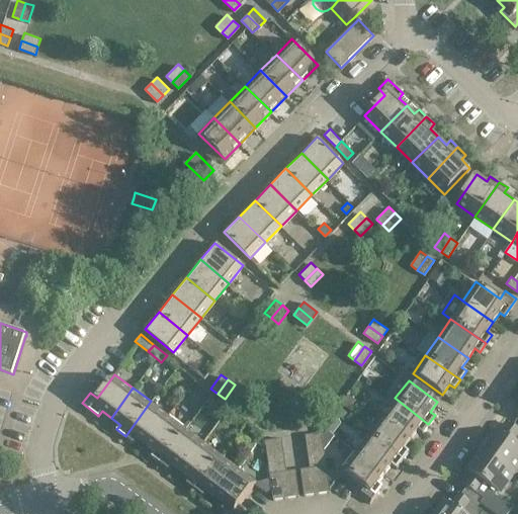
[(347,394),(341,402),(347,407),(353,399),(347,394)]
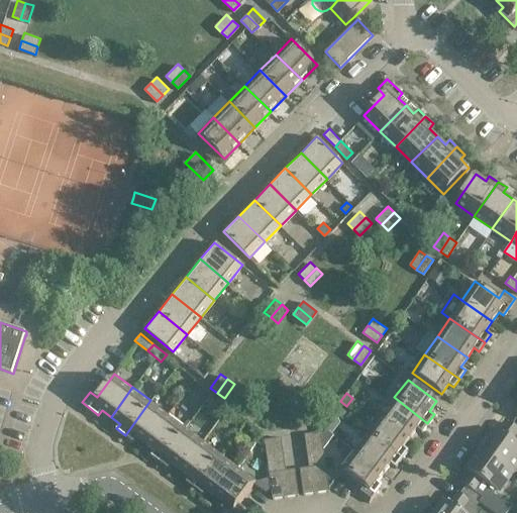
[(427,423),(394,397),(381,414),(410,436),(416,427),(421,431),(427,423)]
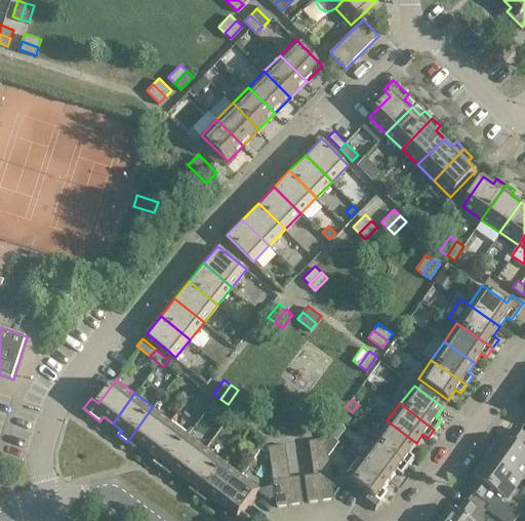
[(170,419),(153,406),(127,442),(135,448),(139,443),(149,450),(170,419)]
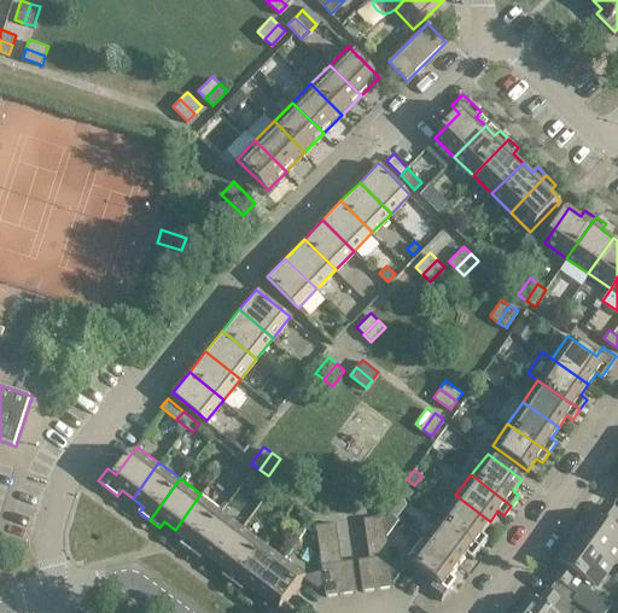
[(222,511),(200,494),(175,530),(186,538),(181,543),(191,550),(222,511)]
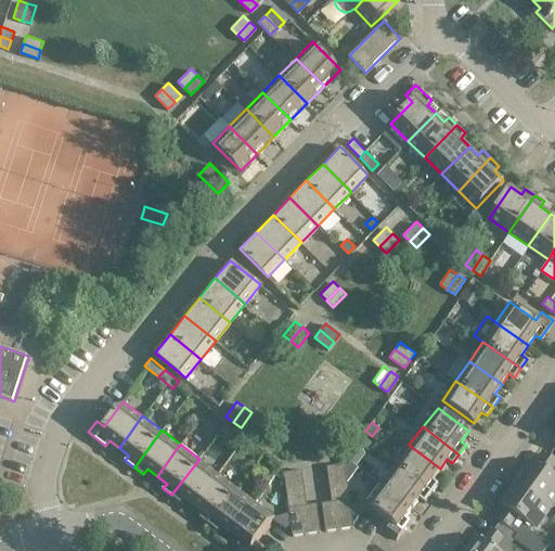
[(355,445),(346,457),(355,464),(364,452),(355,445)]
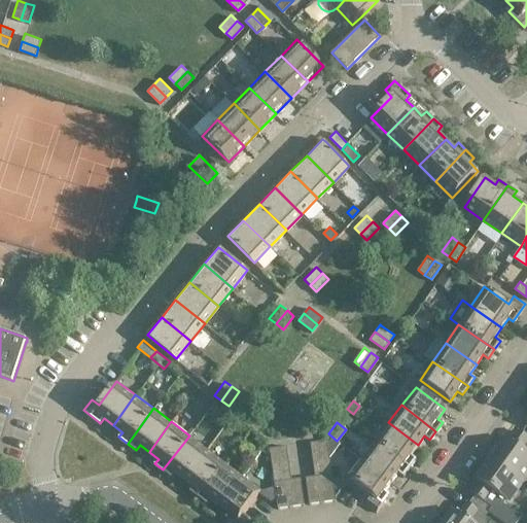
[(418,445),(388,422),(381,432),(375,427),(369,436),(410,466),(416,458),(411,454),(418,445)]
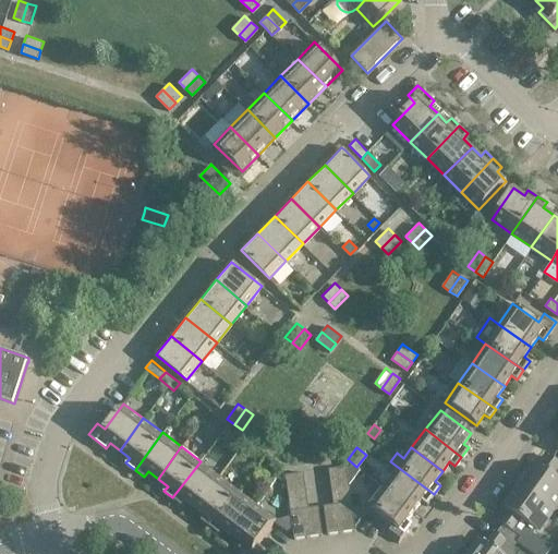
[(535,462),(519,484),(553,507),(557,500),(557,460),(550,456),(545,465),(540,466),(535,462)]
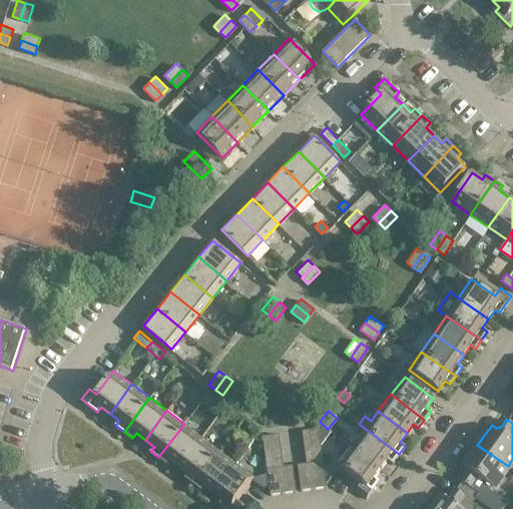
[(201,437),(184,424),(158,457),(166,464),(170,459),(179,466),(201,437)]
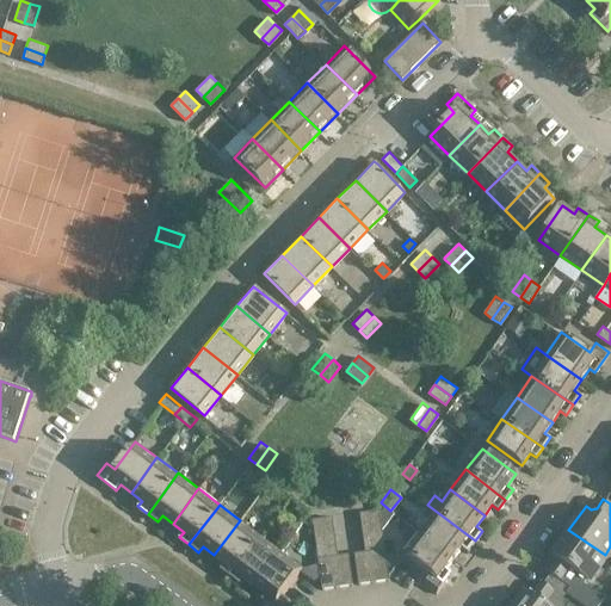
[(475,540),(427,505),(420,514),(427,519),(419,531),(454,557),(462,546),(467,551),(475,540)]
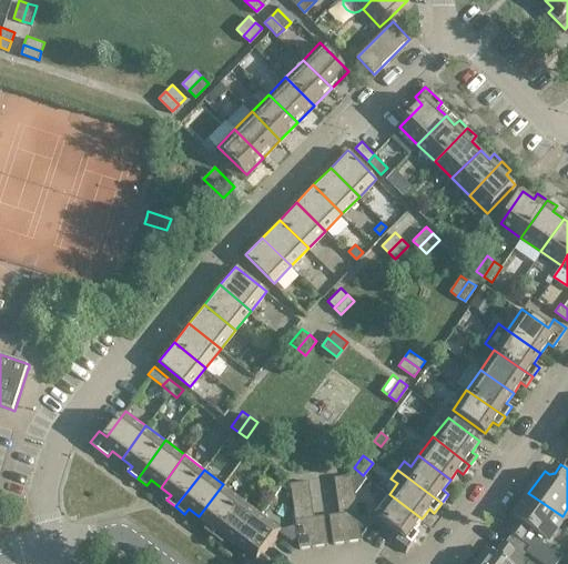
[(354,483),(353,474),(334,476),(336,485),(354,483)]
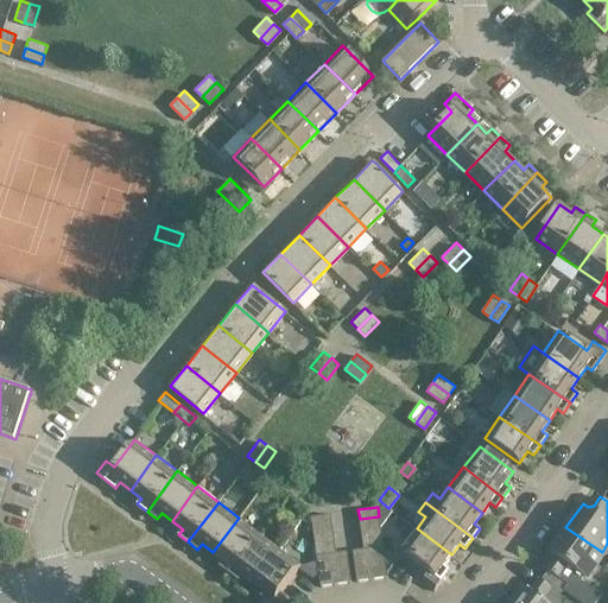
[(311,515),(311,516),(312,526),(333,522),(331,513),(311,515)]
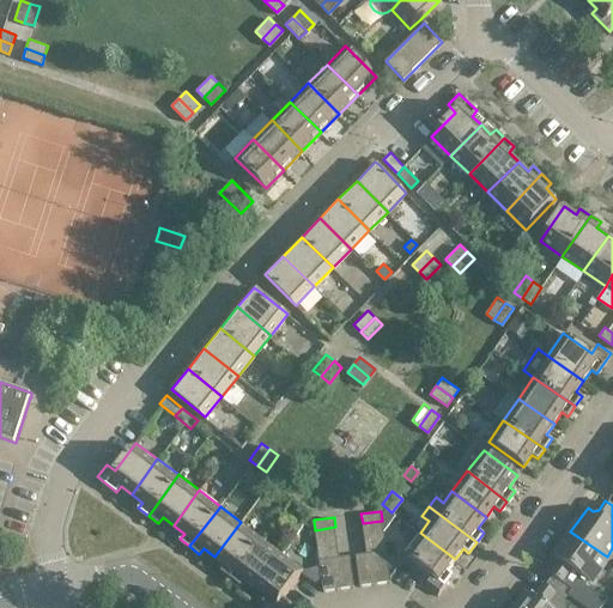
[(383,530),(382,521),(363,523),(364,533),(383,530)]
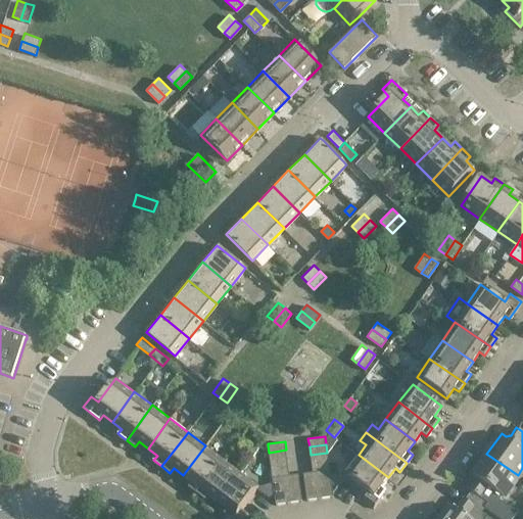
[(224,459),(205,445),(183,475),(192,481),(188,486),(196,493),(224,459)]
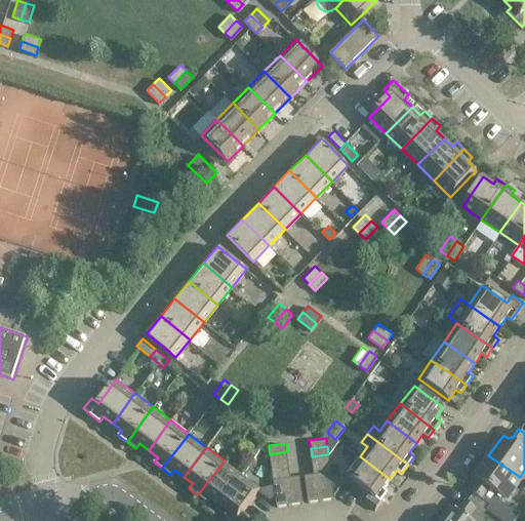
[(288,459),(287,451),(270,454),(271,463),(288,459)]
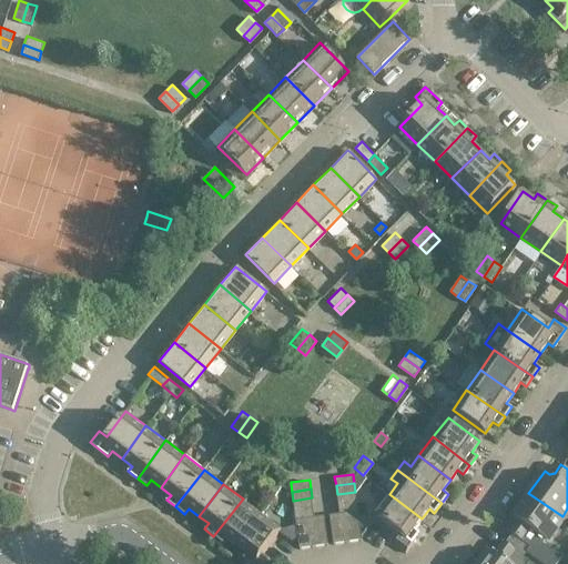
[(356,501),(355,492),(337,494),(338,503),(356,501)]
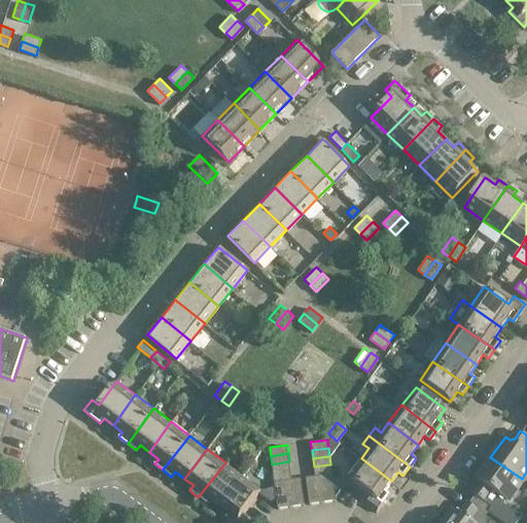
[(522,479),(490,457),(476,478),(481,481),(481,485),(475,493),(492,506),(488,511),(505,522),(515,522),(521,516),(502,502),(505,498),(506,499),(522,479)]
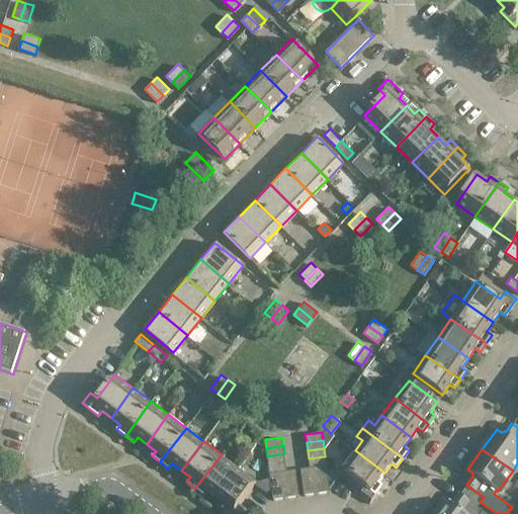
[(384,473),(355,450),(341,468),(365,487),(359,494),(370,502),(380,488),(382,485),(377,482),(384,473)]
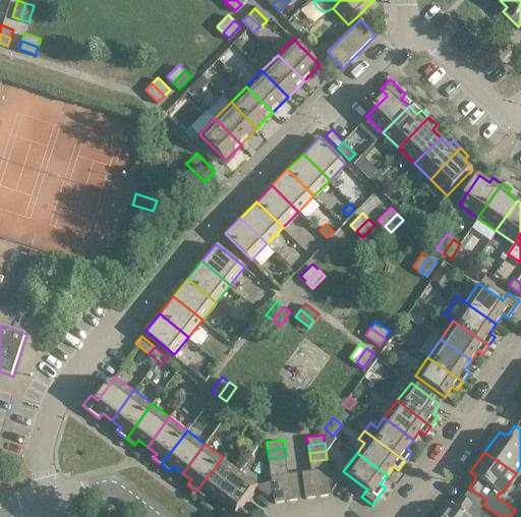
[(287,465),(286,456),(269,459),(270,467),(287,465)]
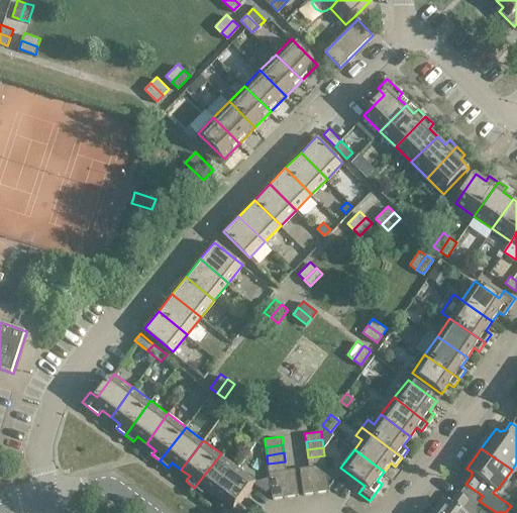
[(238,467),(221,453),(194,488),(203,494),(207,489),(216,496),(238,467)]
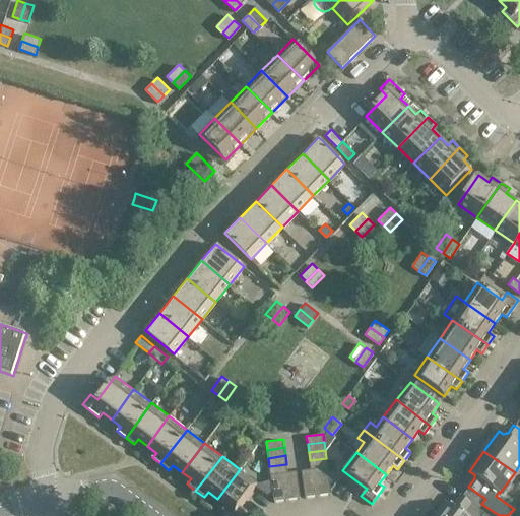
[(328,466),(326,458),(310,460),(311,468),(315,468),(328,466)]
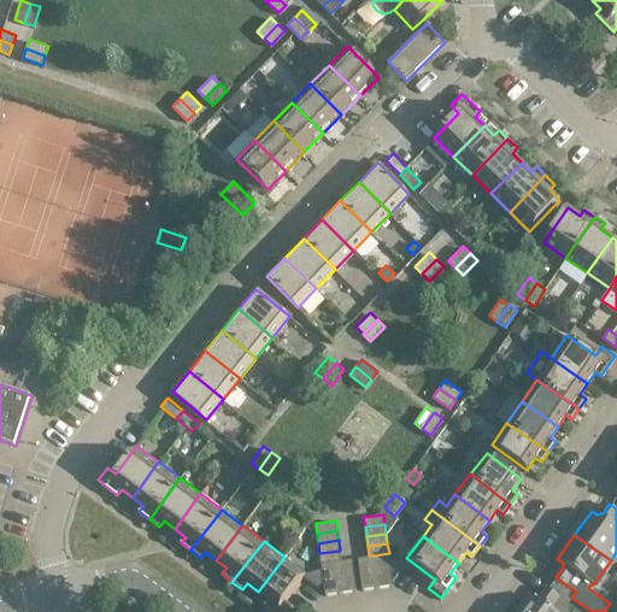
[(341,560),(340,551),(319,553),(321,563),(336,560),(341,560)]
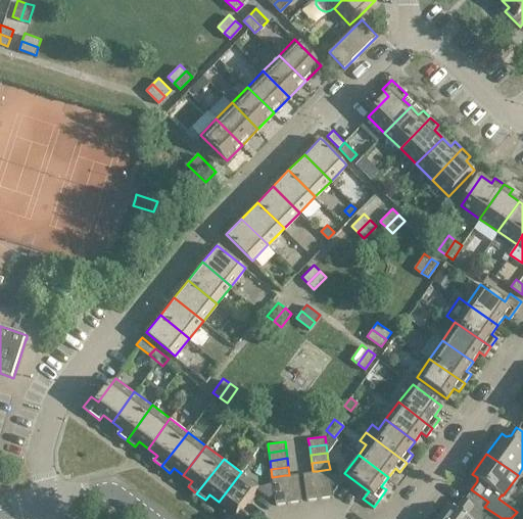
[(333,496),(330,469),(317,471),(320,497),(333,496)]
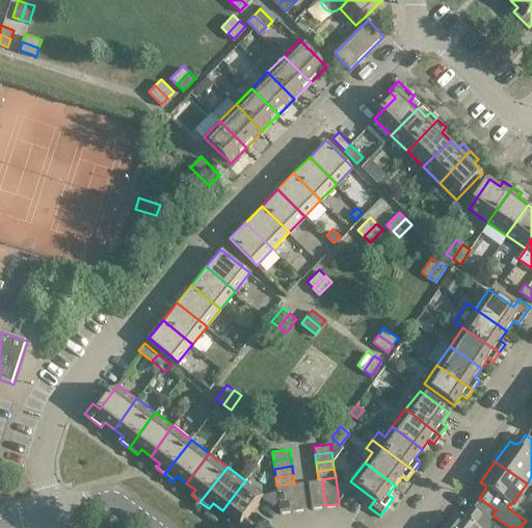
[(325,505),(322,479),(318,479),(309,481),(312,507),(325,505)]
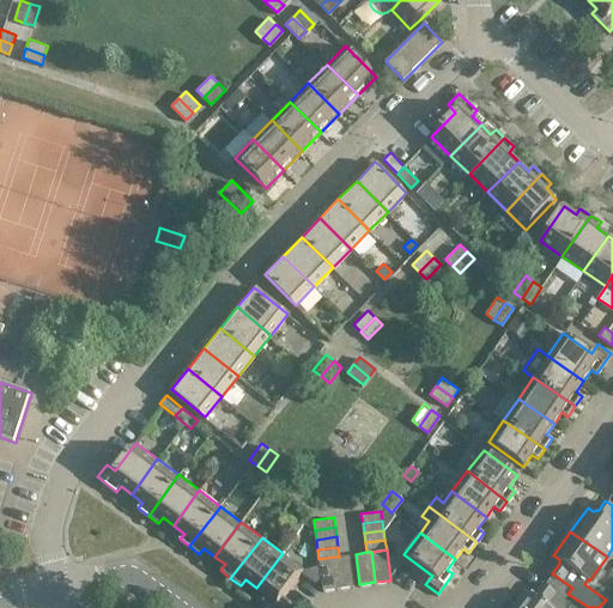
[(304,569),(283,553),(256,588),(266,595),(262,601),(271,607),(287,607),(291,603),(283,596),(304,569)]
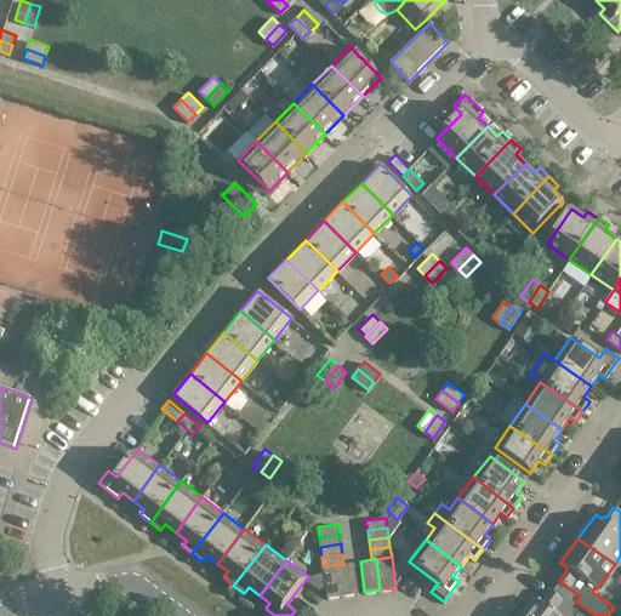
[(354,562),(343,564),(339,564),(343,595),(359,593),(354,562)]
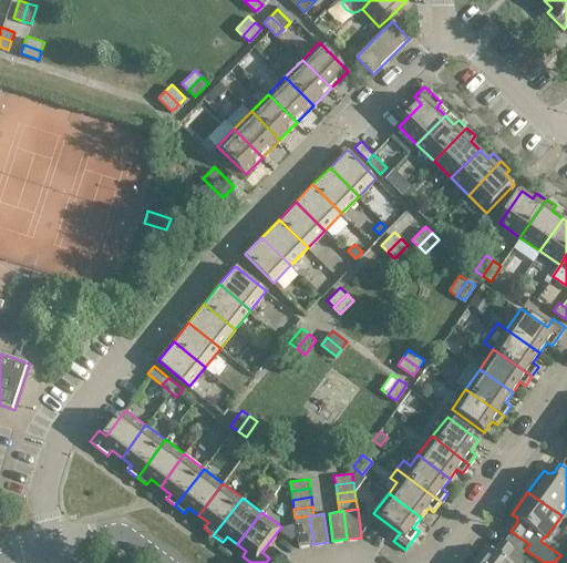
[(313,544),(309,515),(295,518),(299,546),(313,544)]
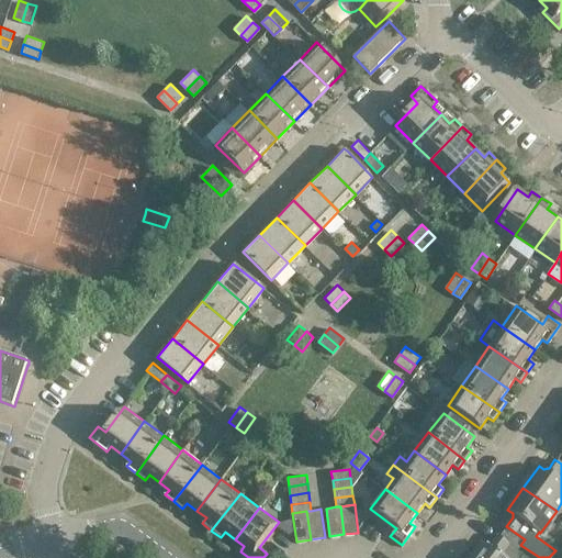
[(471,557),(529,557),(501,536),(493,545),(489,546),(484,542),(471,557)]
